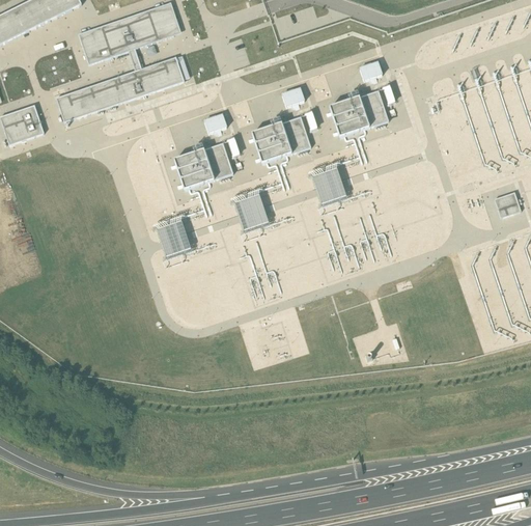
[(29,0),(0,15),(0,42),(81,1),(80,0),(29,0)]
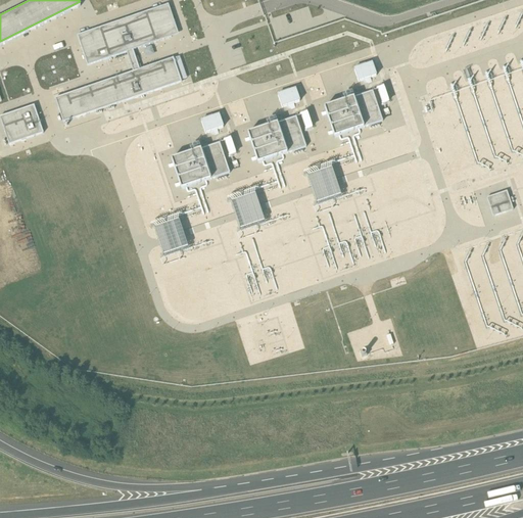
[(165,0),(77,31),(88,62),(126,49),(133,68),(56,95),(63,119),(186,76),(179,54),(140,67),(133,46),(179,31),(169,0),(165,0)]
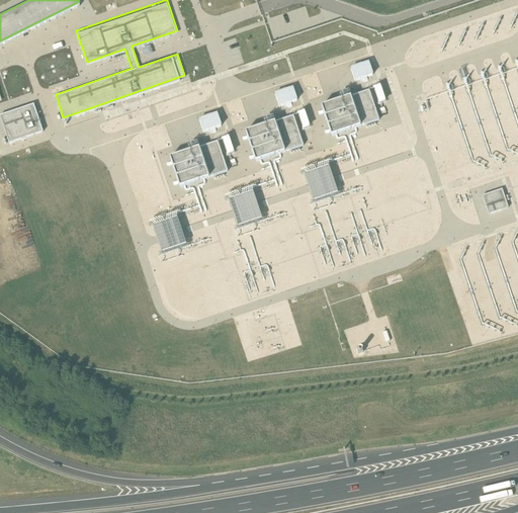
[(350,65),(355,79),(373,72),(368,60),(363,62),(361,59),(355,61),(356,63),(350,65)]
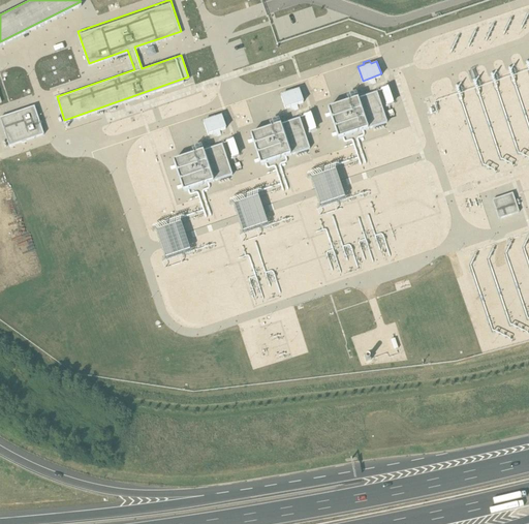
[(387,84),(381,87),(387,103),(394,101),(387,84)]
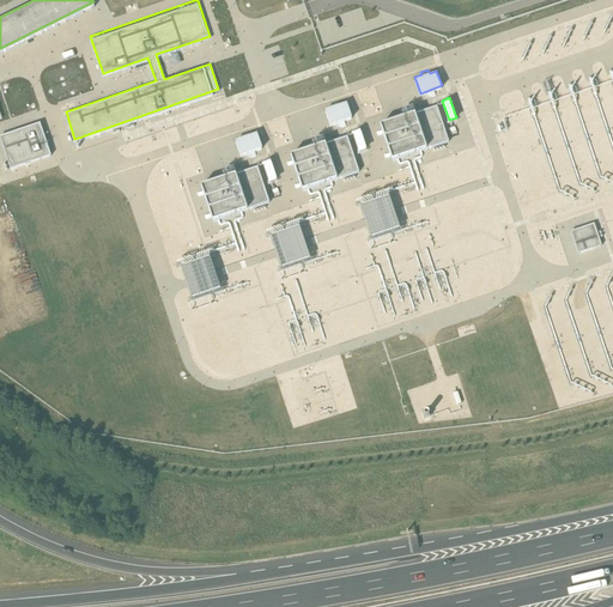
[(326,107),(331,122),(352,115),(347,99),(340,102),(339,98),(331,102),(332,104),(326,107)]
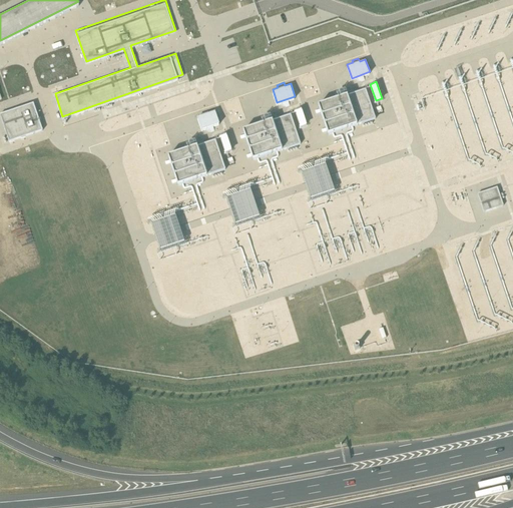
[(366,87),(319,103),(329,132),(333,130),(352,124),(376,116),(366,87)]
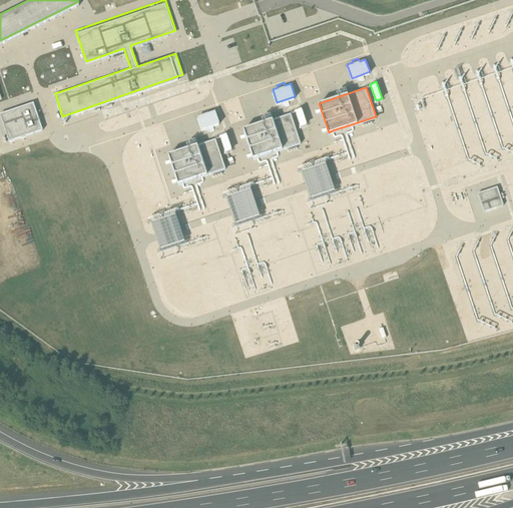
[(0,110),(9,137),(43,126),(34,99),(0,110)]
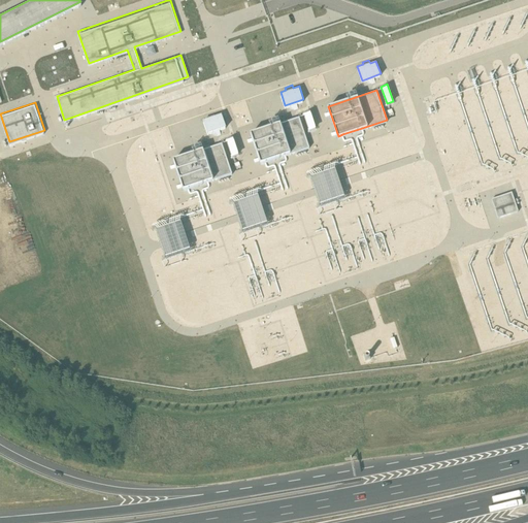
[(310,110),(303,112),(309,129),(316,127),(310,110)]
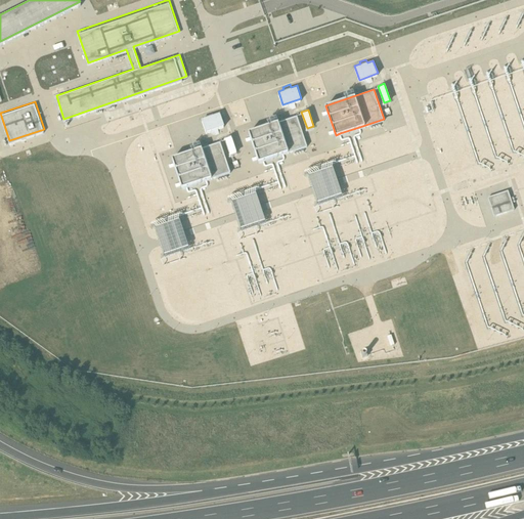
[(201,118),(206,131),(224,125),(219,112),(214,114),(213,111),(206,113),(207,116),(201,118)]
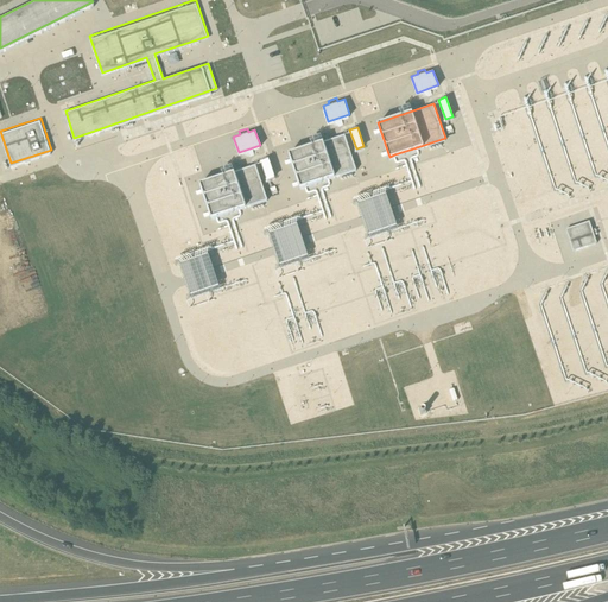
[(346,132),(290,151),(301,185),(306,184),(329,176),(356,166),(346,132)]
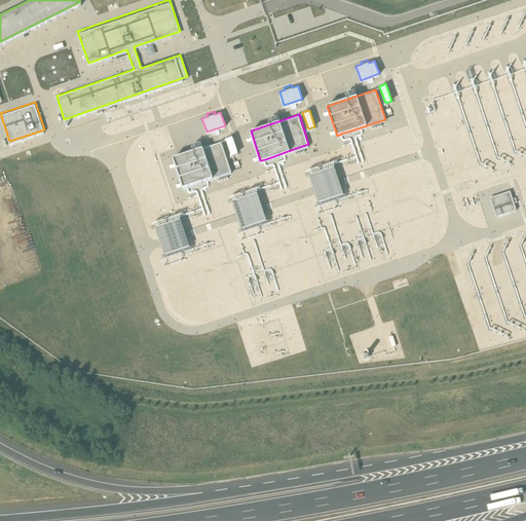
[(232,136),(226,138),(231,154),(237,152),(232,136)]
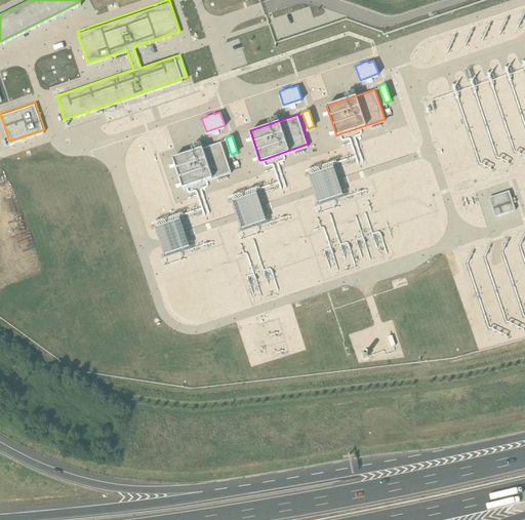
[(220,141),(172,157),(183,187),(187,185),(206,178),(231,170),(220,141)]
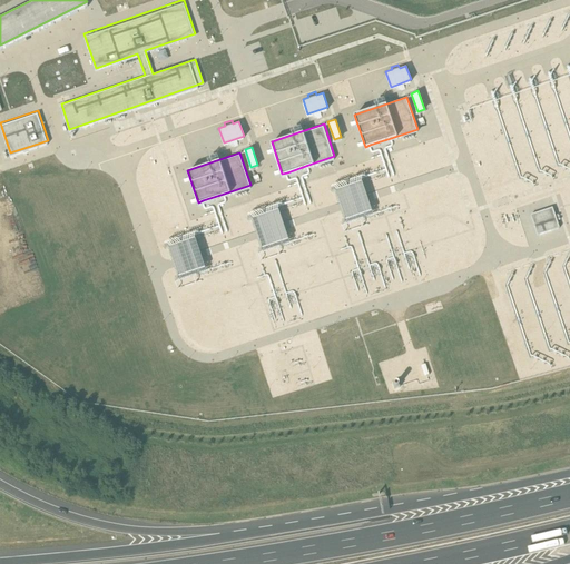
[(530,210),(538,233),(559,225),(552,204),(530,210)]
